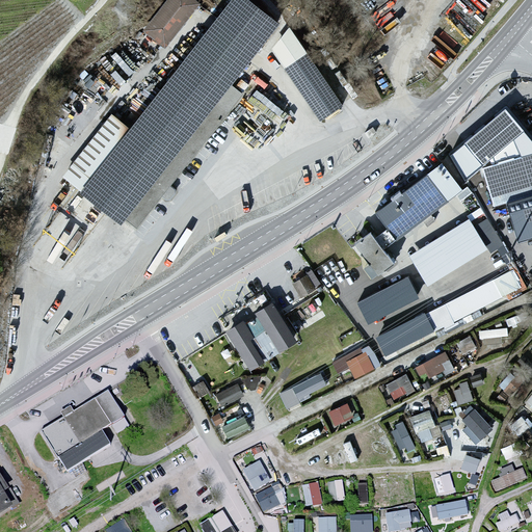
[(122,221),(276,26),(242,0),(234,0),(83,190),(122,221)]
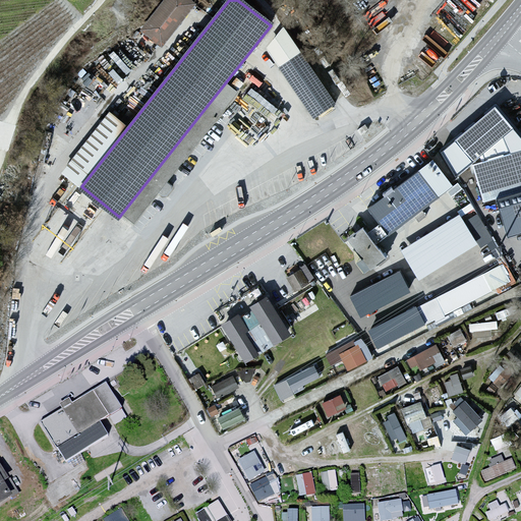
[(167,0),(145,31),(161,43),(188,6),(179,0),(167,0)]
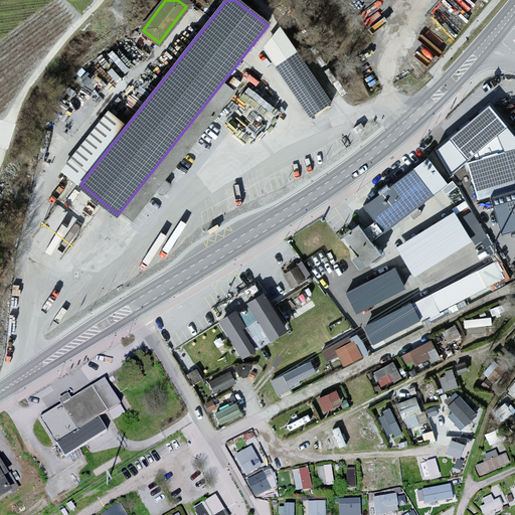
[(312,115),(331,103),(284,30),(265,42),(312,115)]
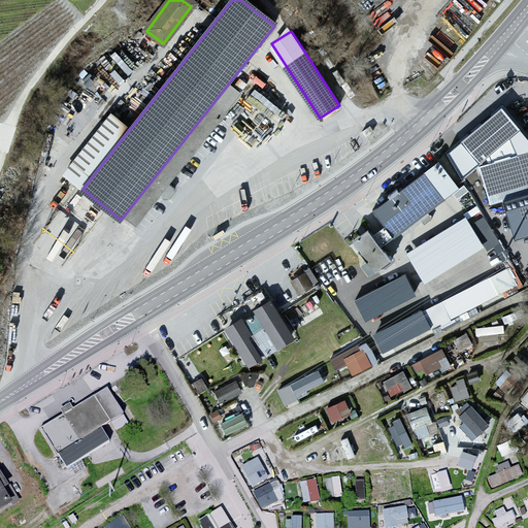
[(527,139),(521,131),(501,108),(447,155),(461,180),(477,166),(479,167),(490,205),(501,202),(527,194),(527,139)]
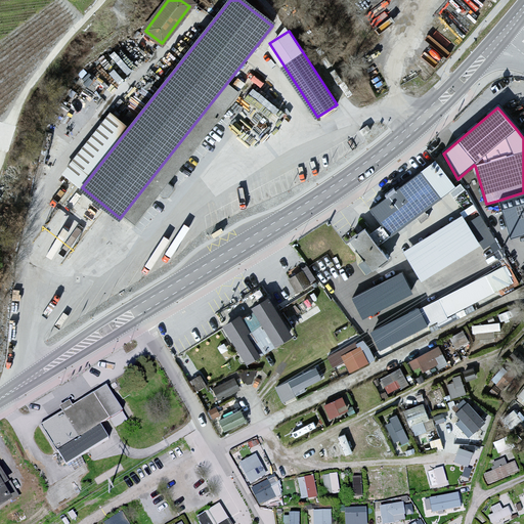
[(373,210),(391,235),(454,187),(435,163),(373,210)]
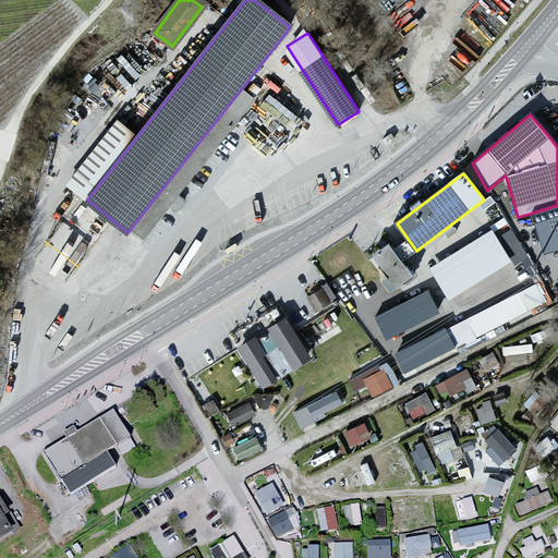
[(557,252),(557,205),(530,214),(543,256),(557,252)]
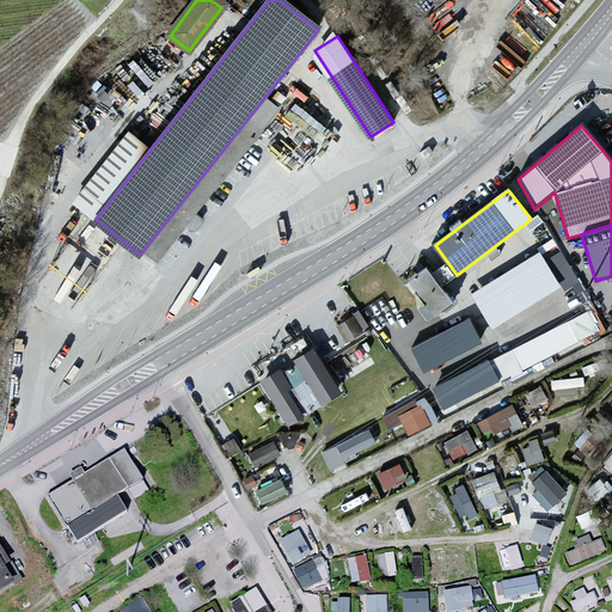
[(540,255),(473,295),(491,325),(558,283),(540,255)]
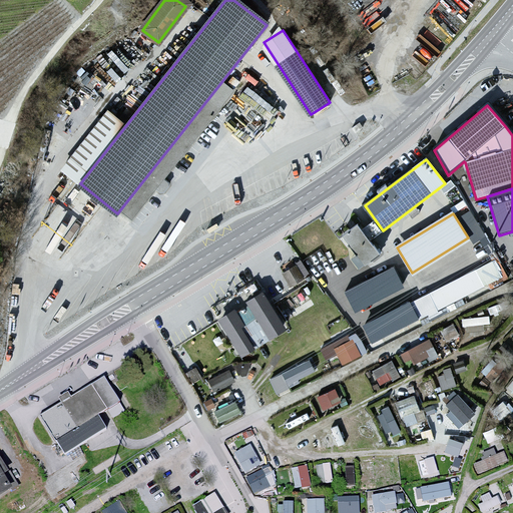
[(377,254),(358,225),(344,235),(363,264),(377,254)]
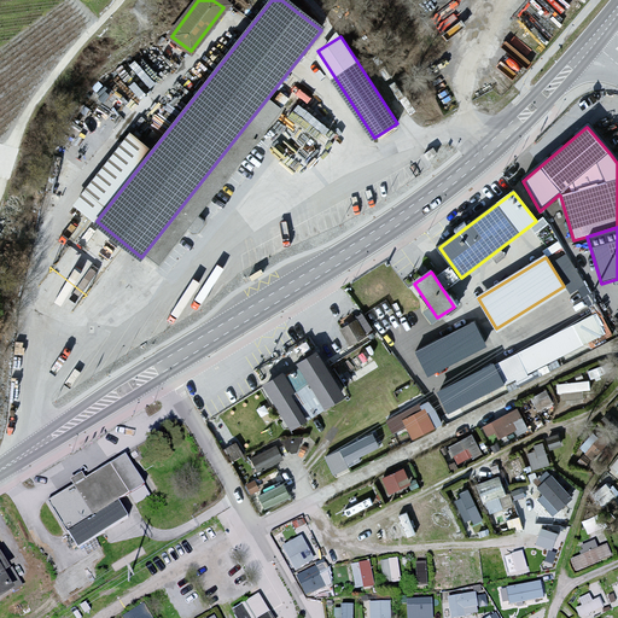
[(589,318),(499,366),(509,386),(600,338),(589,318)]
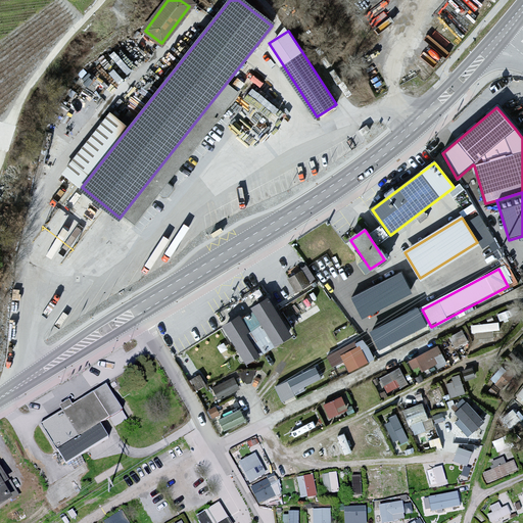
[(413,293),(401,272),(350,298),(362,320),(413,293)]
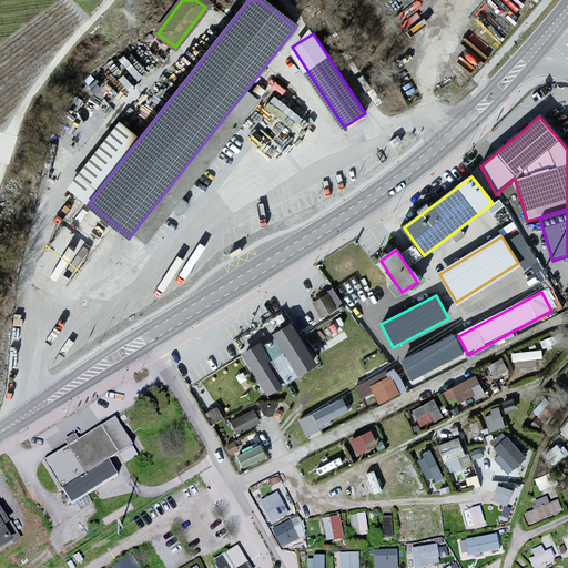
[(330,296),(314,304),(321,317),(336,308),(330,296)]
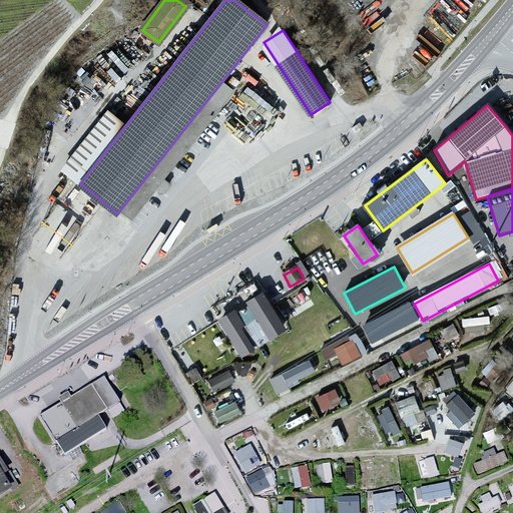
[(263,297),(220,322),(241,357),(284,333),(263,297)]
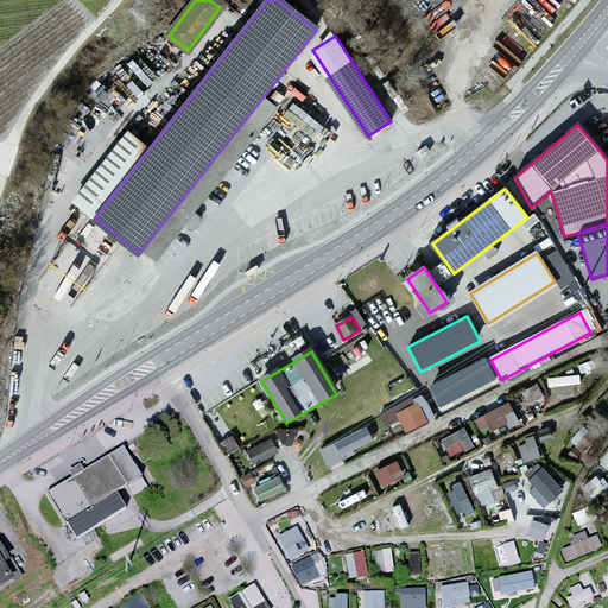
[(496,379),(486,358),(429,386),(439,407),(496,379)]
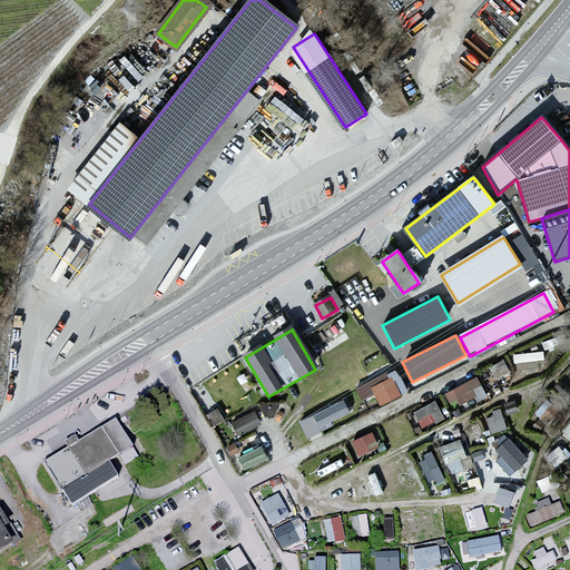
[(373,391),(381,404),(399,393),(391,381),(373,391)]
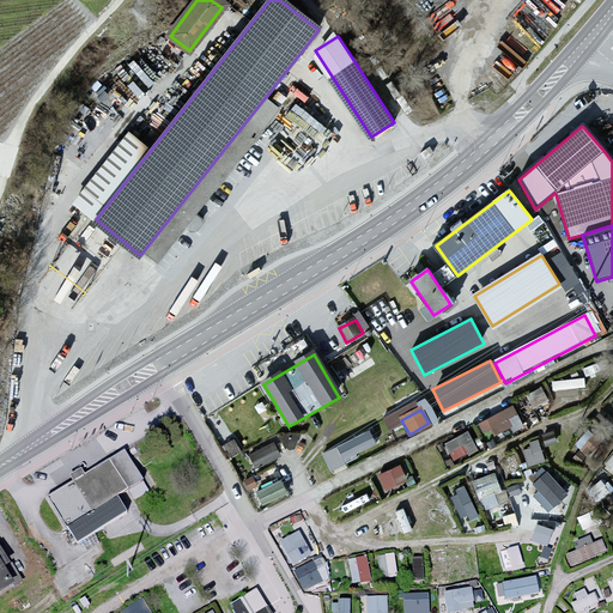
[(576,441),(589,453),(602,437),(589,426),(576,441)]
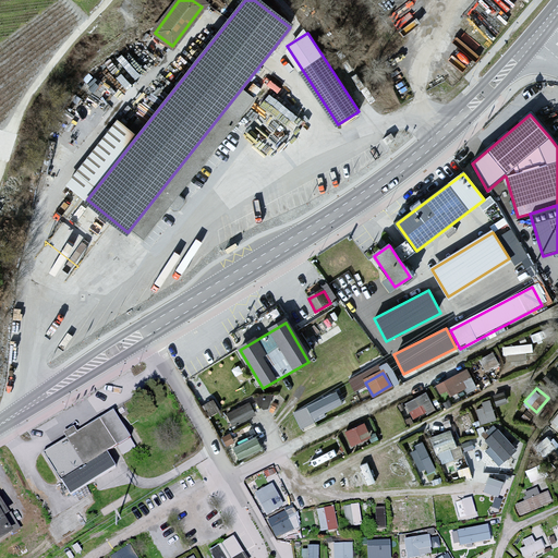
[(337,392),(293,414),(302,432),(315,425),(314,422),(326,416),(324,413),(342,404),(337,392)]
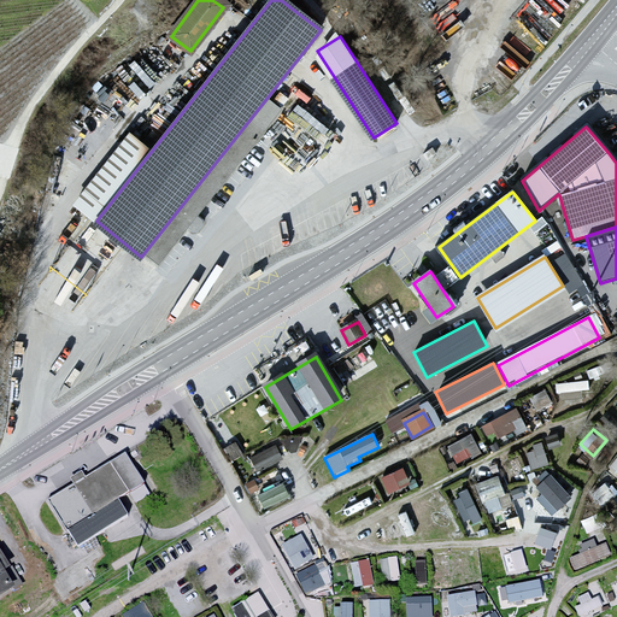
[(448,441),(456,462),(475,454),(468,434),(448,441)]
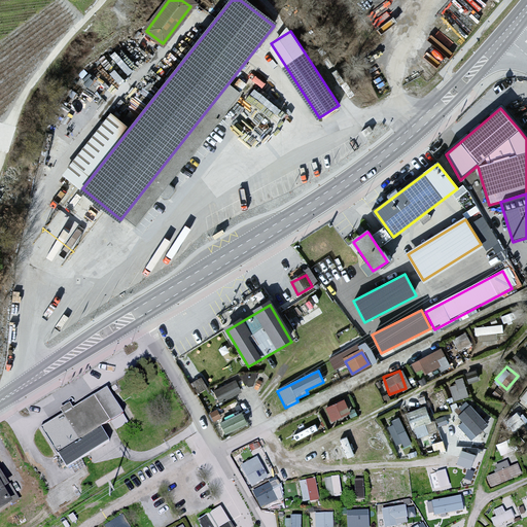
[(195,380),(199,389),(207,386),(204,377),(195,380)]
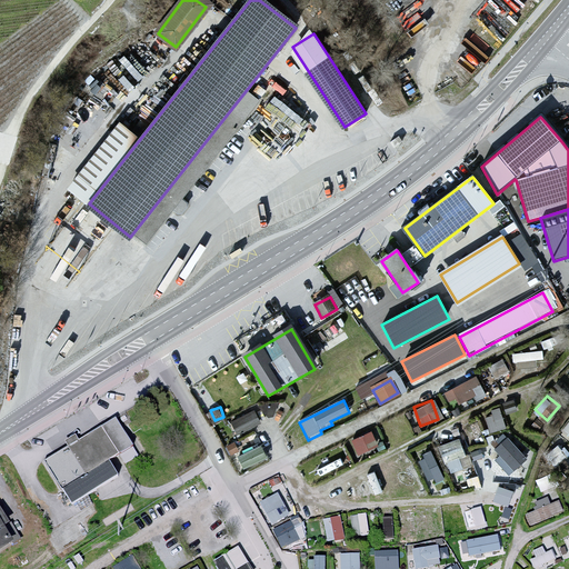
[(238,432),(262,422),(257,408),(231,418),(238,432)]
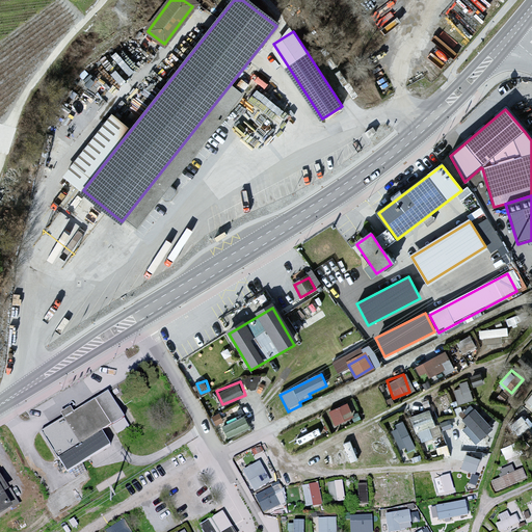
[(455,384),(459,402),(474,398),(470,381),(455,384)]
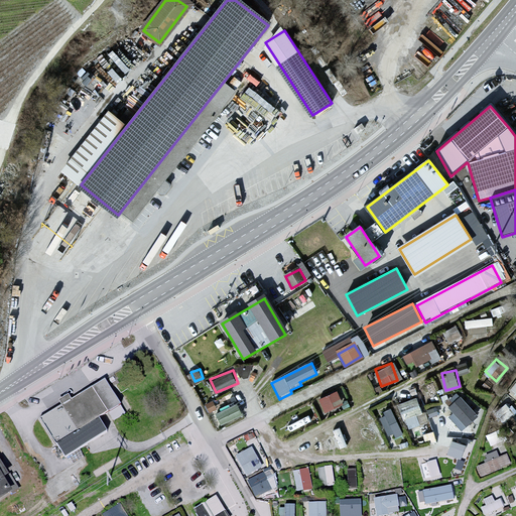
[(107,381),(39,419),(62,459),(106,434),(97,419),(121,405),(107,381)]
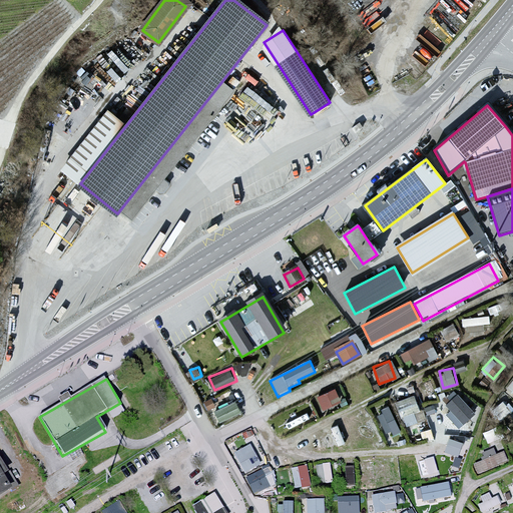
[(407,425),(419,420),(415,410),(422,408),(416,392),(397,399),(407,425)]
